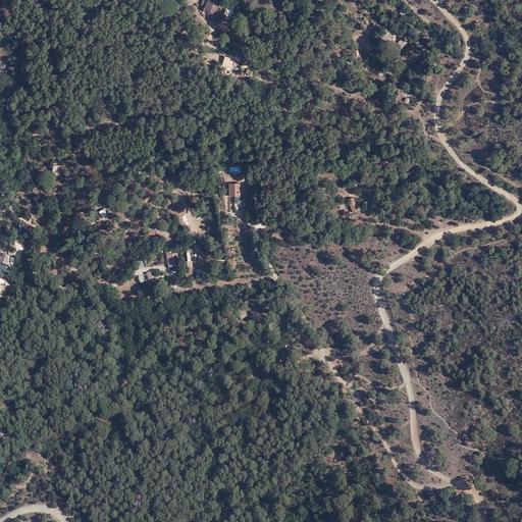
[(221,0),(220,0),(215,0),(215,1),(211,0),(207,0),(204,9),(215,14),(221,0)]
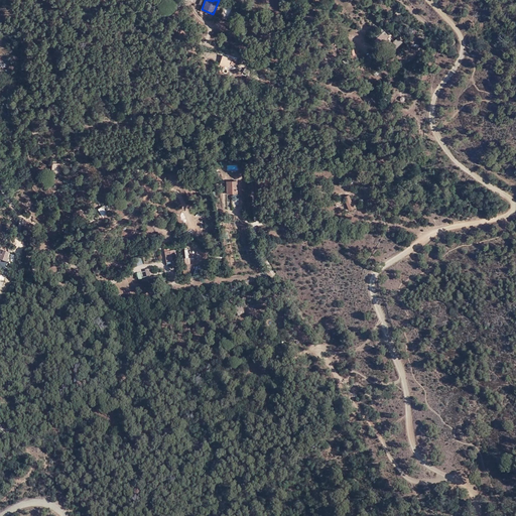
[(387,37),(382,32),(373,41),(378,46),(382,42),(387,47),(384,50),(388,54),(400,42),(396,38),(391,43),(386,38),(387,37)]
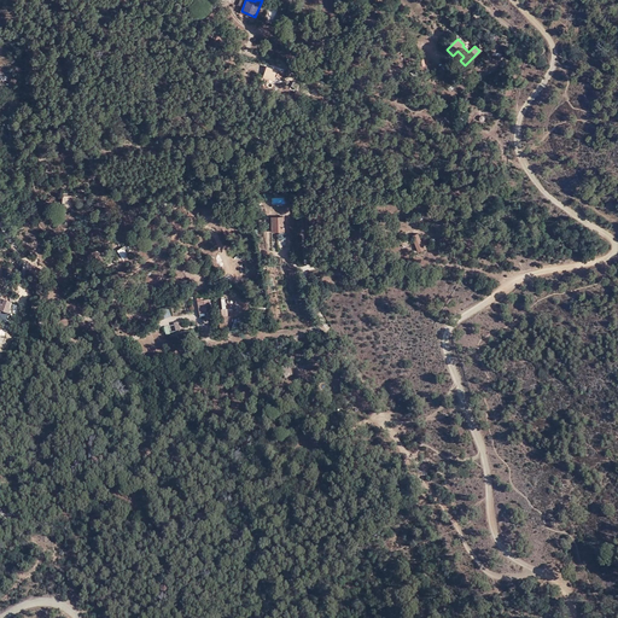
[(284,75),(268,70),(267,76),(283,81),(284,75)]
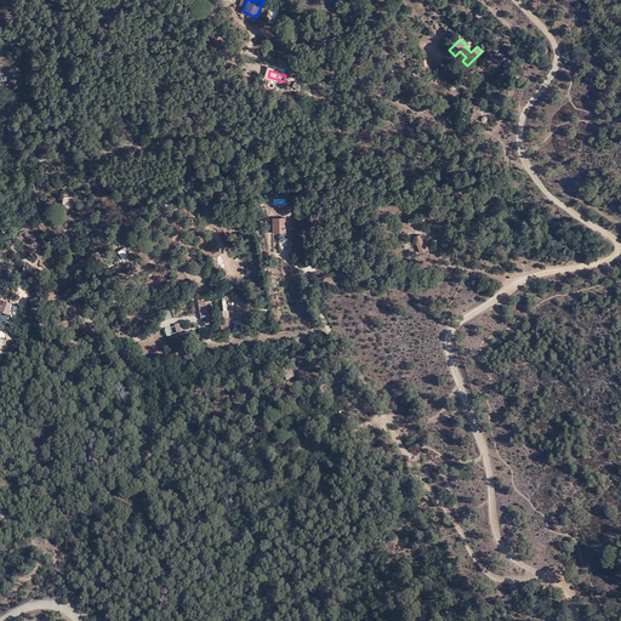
[(285,232),(285,216),(273,216),(273,233),(285,232)]
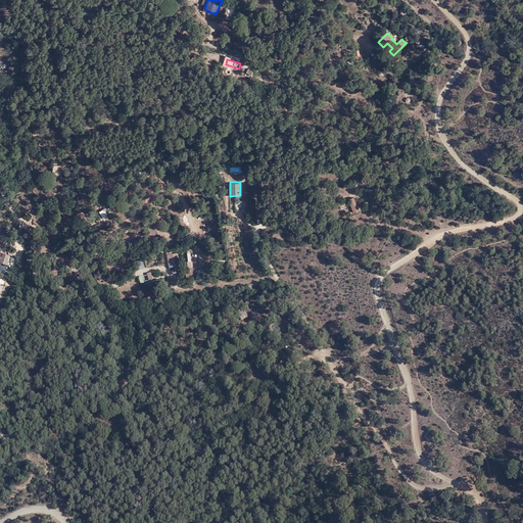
[(354,198),(347,199),(351,214),(359,211),(354,198)]
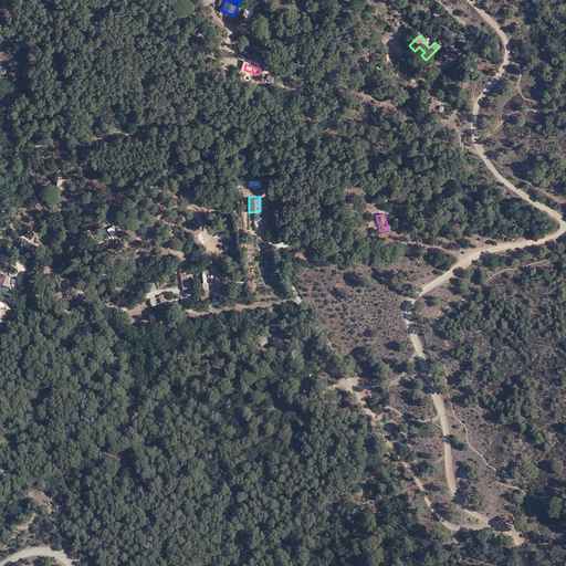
[(119,232),(116,224),(111,228),(115,236),(119,232)]
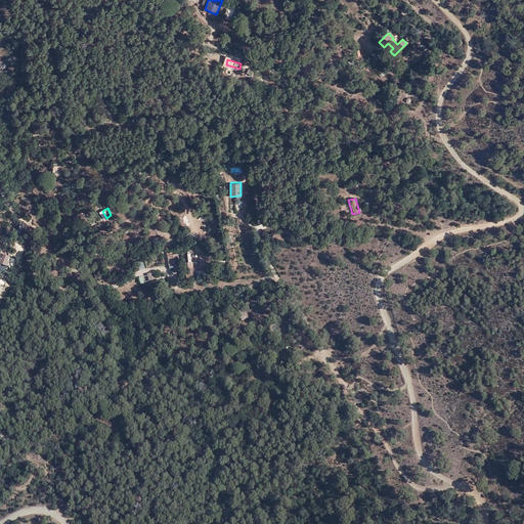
[(167,265),(172,265),(176,264),(175,253),(169,254),(169,253),(165,253),(167,265)]
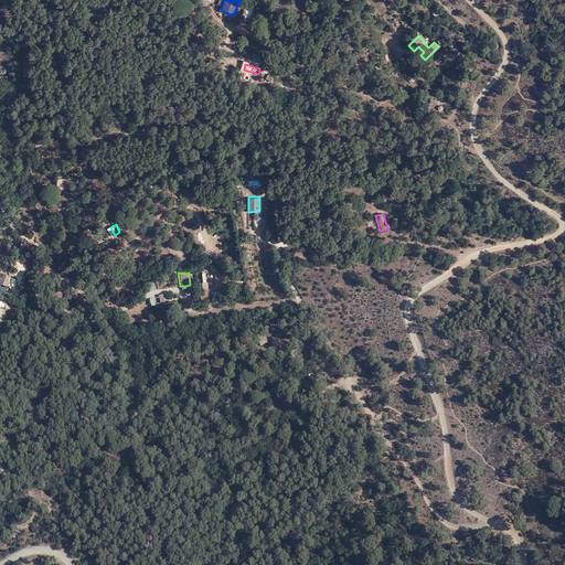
[(205,273),(198,273),(199,289),(206,288),(205,273)]
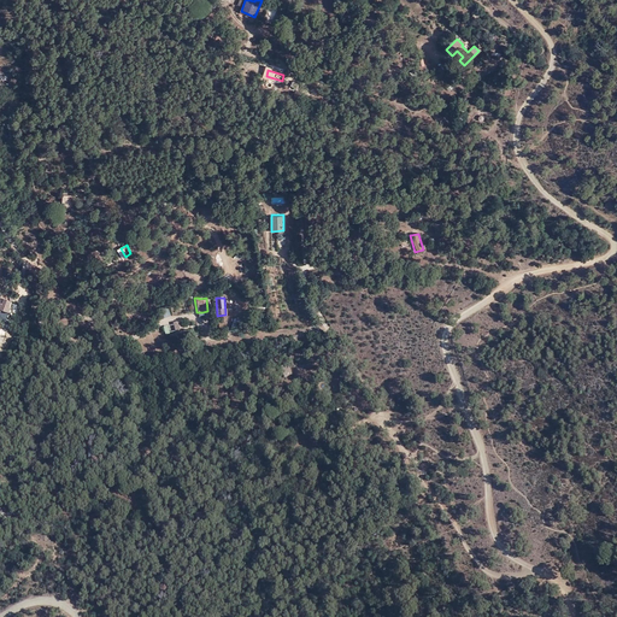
[(1,311),(13,316),(16,312),(15,311),(16,305),(5,301),(1,311)]
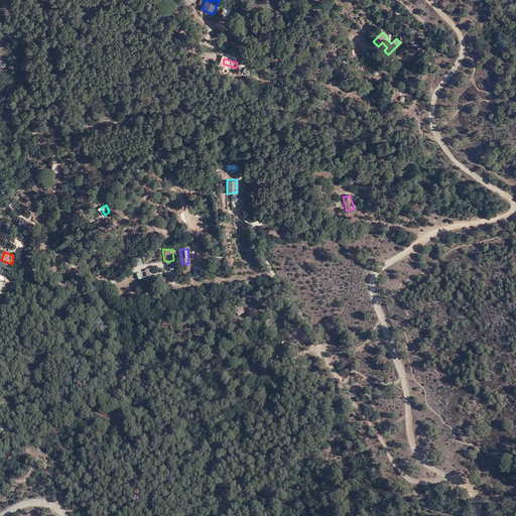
[(146,279),(152,277),(152,274),(154,273),(154,270),(150,270),(150,268),(143,269),(146,279)]
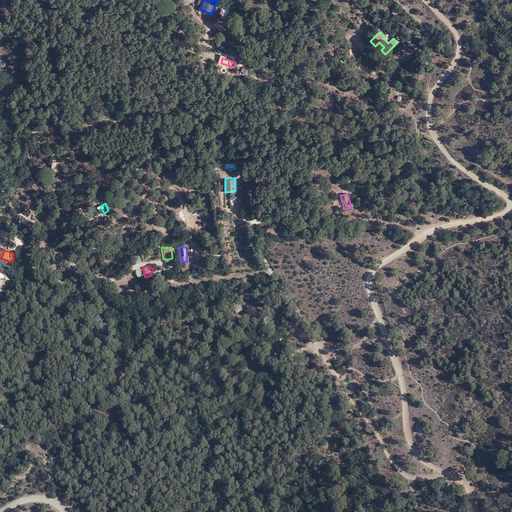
[(264,369),(260,362),(255,365),(260,372),(264,369)]
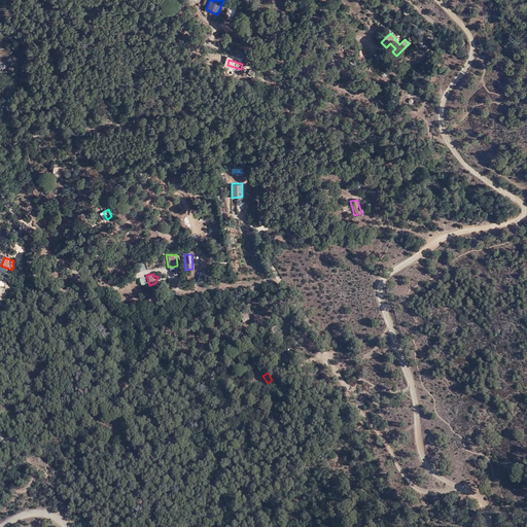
[(0,437),(8,446),(12,441),(4,433),(0,436),(0,437)]
